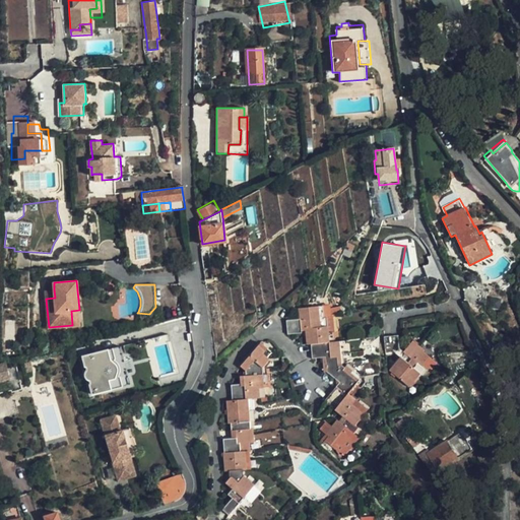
[(54,289),(46,290),(46,299),(55,298),(54,289)]
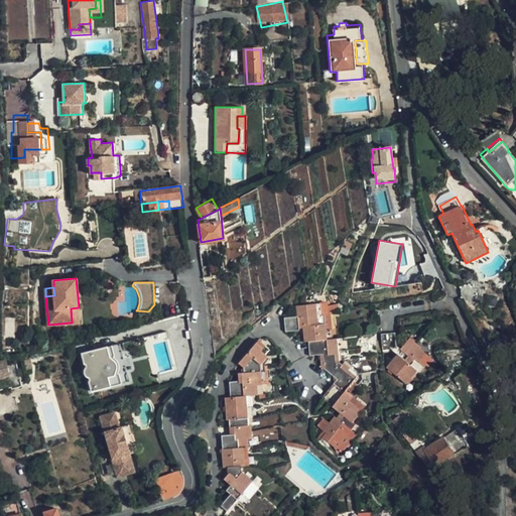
[(320,301),(295,303),(296,315),(284,316),(285,330),(299,329),(298,327),(303,327),(305,342),(308,341),(310,354),(320,353),(323,367),(326,367),(339,377),(325,395),(346,412),(352,416),(356,419),(364,409),(353,401),(357,395),(349,389),(359,375),(351,369),(343,363),(344,360),(342,360),(339,338),(329,339),(325,312),(321,312),(320,301)]
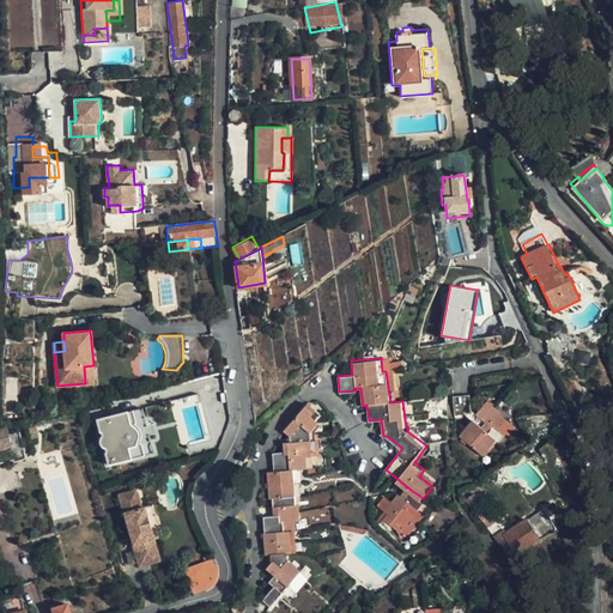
[(301,362),(303,381),(314,371),(313,360),(301,362)]
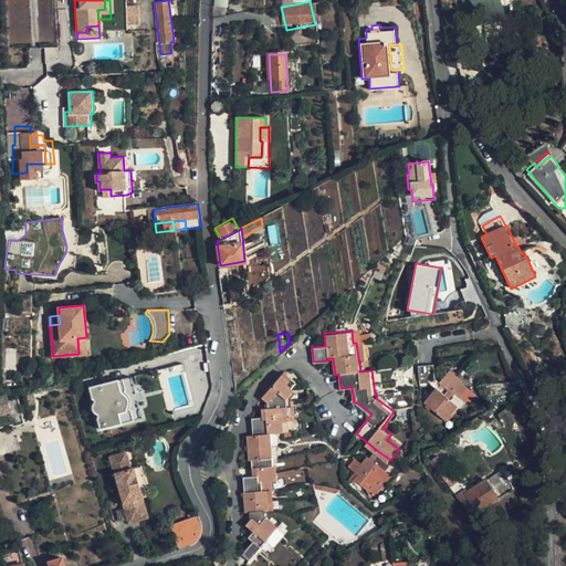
[(87,354),(86,337),(77,338),(79,354),(87,354)]
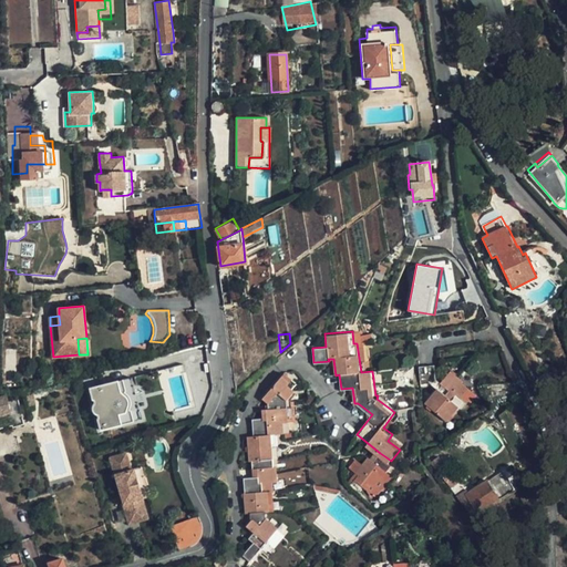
[(435,362),(420,364),(422,382),(432,381),(437,375),(435,362)]
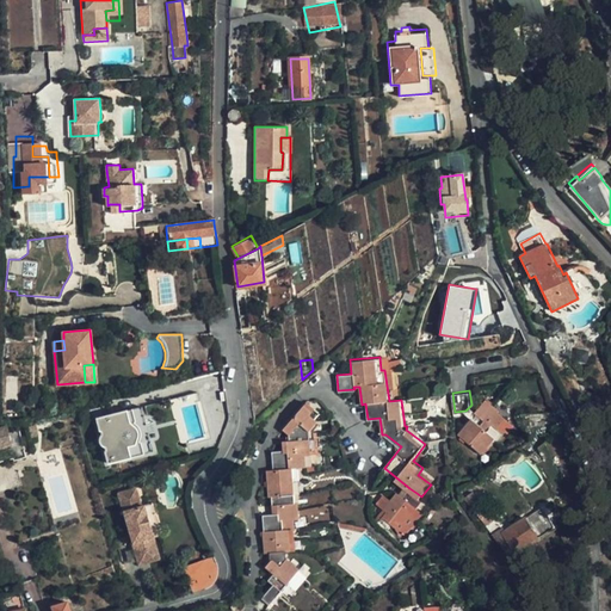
[(511,414),(486,395),(476,408),(471,414),(460,432),(483,450),(511,414)]
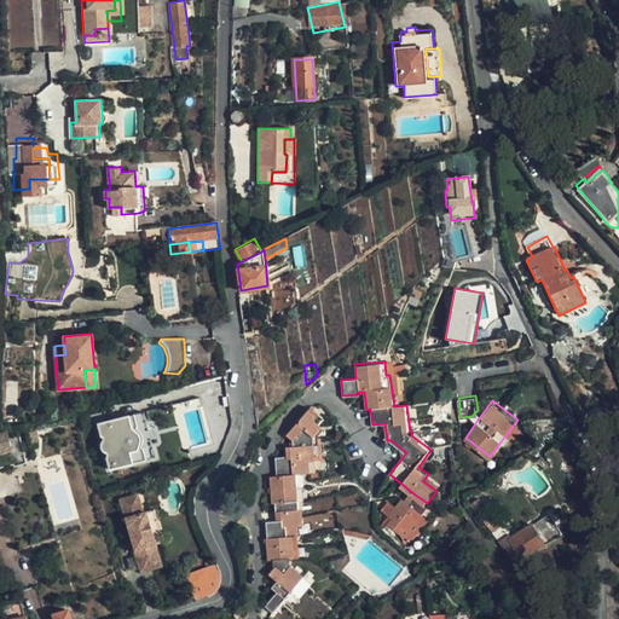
[(308,406),(305,411),(314,418),(318,414),(308,406)]
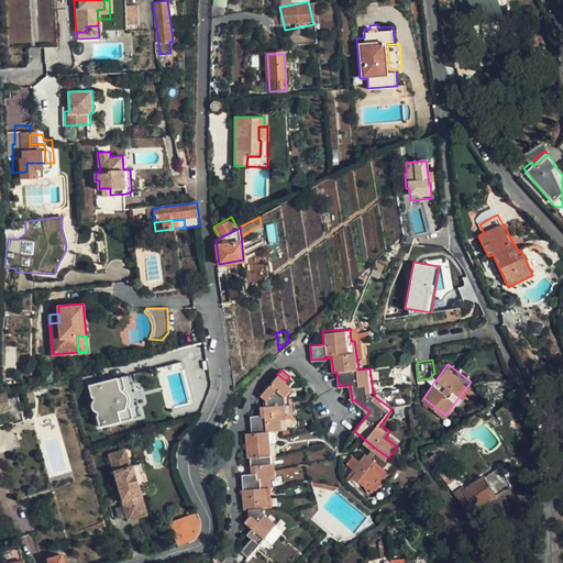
[(434,373),(429,378),(434,382),(439,376),(434,373)]
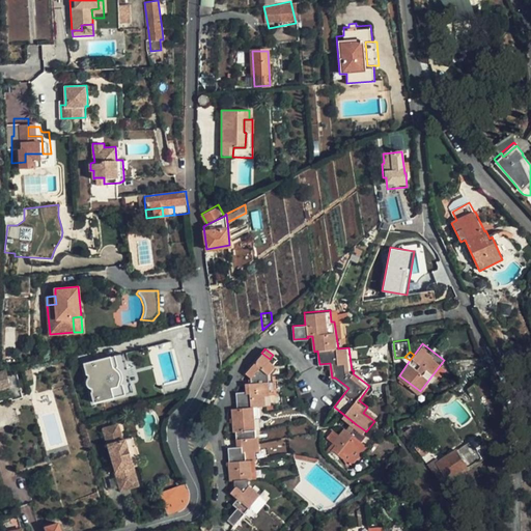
[(233,495),(238,499),(259,493),(260,493),(252,486),(251,479),(255,479),(254,460),(258,459),(258,453),(261,452),(260,438),(258,438),(254,408),(259,408),(267,408),(266,396),(271,395),(271,393),(269,373),(275,366),(273,365),(268,361),(270,359),(261,353),(245,375),(251,380),(247,385),(248,393),(236,394),(238,409),(232,410),(234,432),(238,432),(239,447),(230,448),(233,482),(238,481),(239,488),(233,495)]
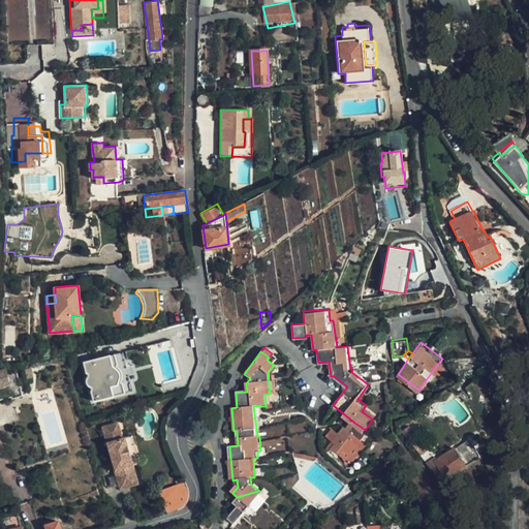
[(115,353),(110,354),(113,365),(114,366),(115,367),(117,369),(118,371),(119,373),(119,376),(119,377),(119,380),(118,383),(117,384),(112,385),(114,395),(122,392),(120,383),(120,382),(120,381),(121,380),(121,379),(122,378),(122,377),(122,375),(122,374),(121,373),(121,372),(121,371),(120,370),(120,369),(120,368),(119,367),(118,366),(117,365),(115,353)]
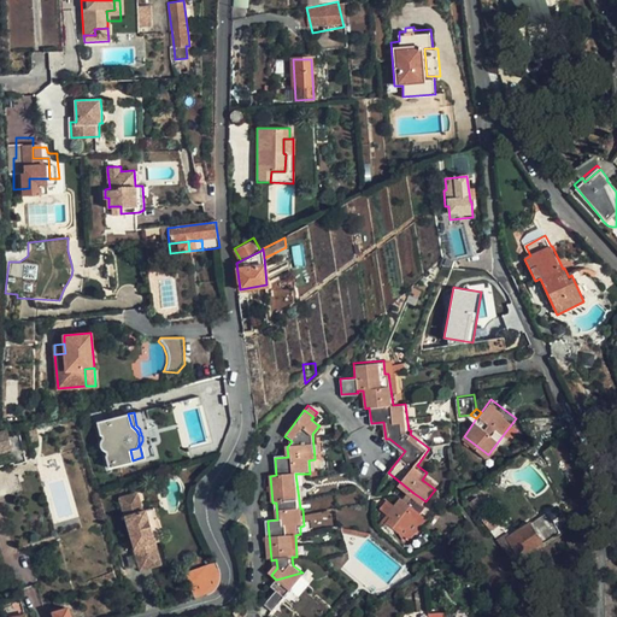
[(317,412),(313,417),(311,419),(317,424),(323,416),(317,412)]
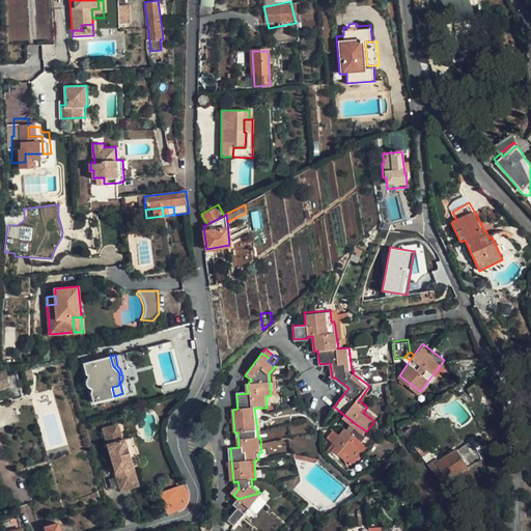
[(113,366),(110,356),(89,362),(84,363),(85,366),(87,373),(89,374),(89,378),(88,379),(87,381),(87,382),(87,383),(88,384),(88,385),(89,386),(90,386),(90,387),(91,387),(92,387),(93,390),(92,391),(94,401),(114,396),(112,387),(117,386),(118,385),(119,382),(119,379),(119,378),(119,374),(118,372),(117,370),(115,368),(114,367),(113,366)]
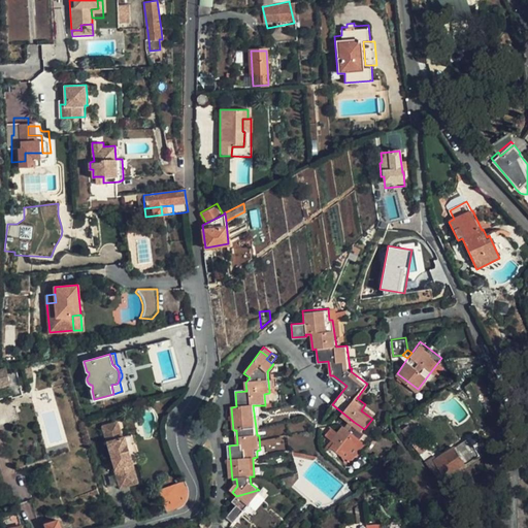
[(449,358),(455,368),(473,365),(473,356),(449,358)]
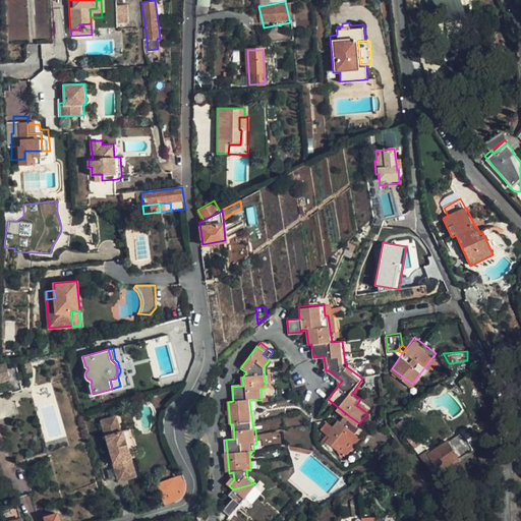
[(30,361),(21,364),(24,372),(32,370),(30,361)]
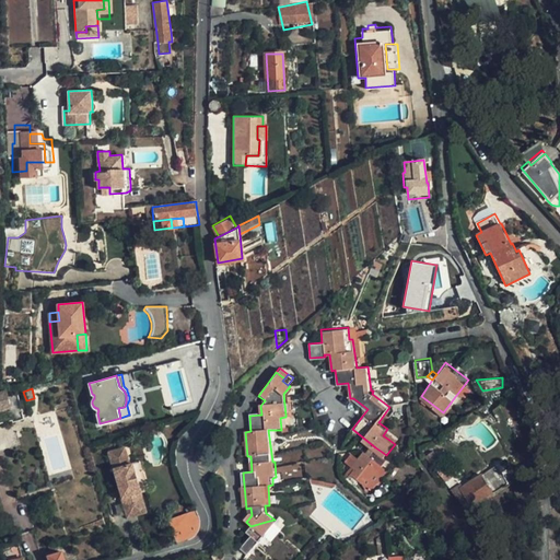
[(383,398),(373,391),(372,394),(381,400),(383,398)]
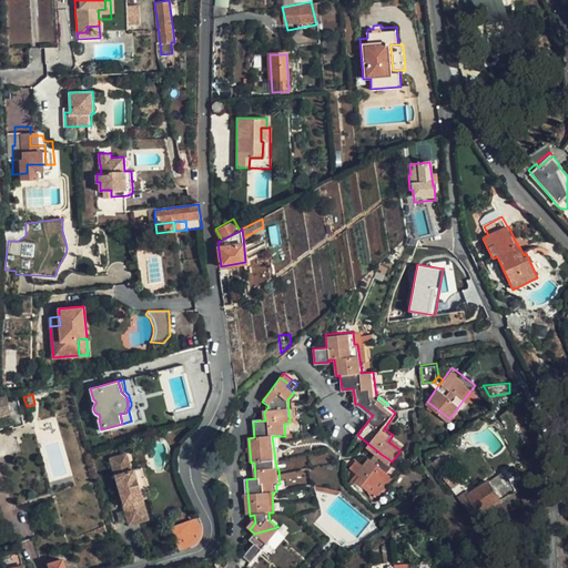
[(0,427),(12,424),(9,412),(4,397),(0,397),(0,427)]
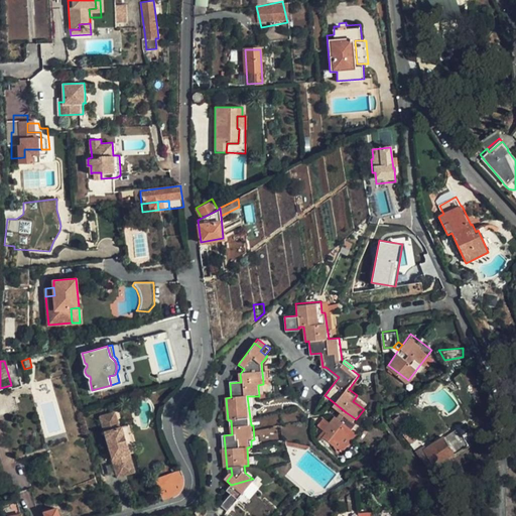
[(400,411),(392,416),(393,417),(405,433),(416,448),(433,472),(439,467),(438,464),(472,443),(461,426),(447,435),(447,434),(428,447),(408,418),(406,420),(400,411)]
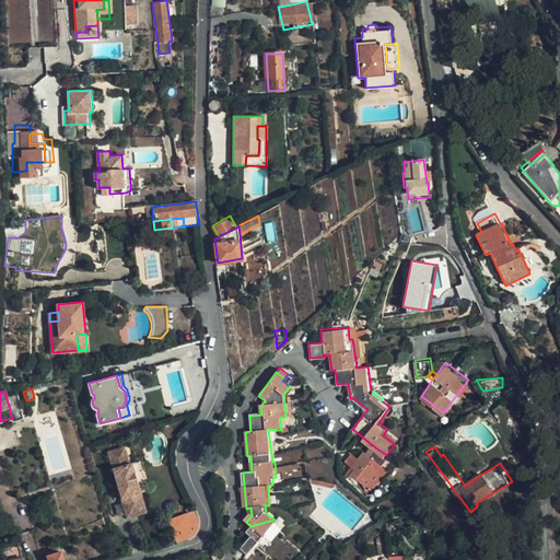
[(127,515),(136,513),(132,505),(144,502),(141,490),(142,490),(133,461),(128,462),(125,447),(108,452),(127,515)]
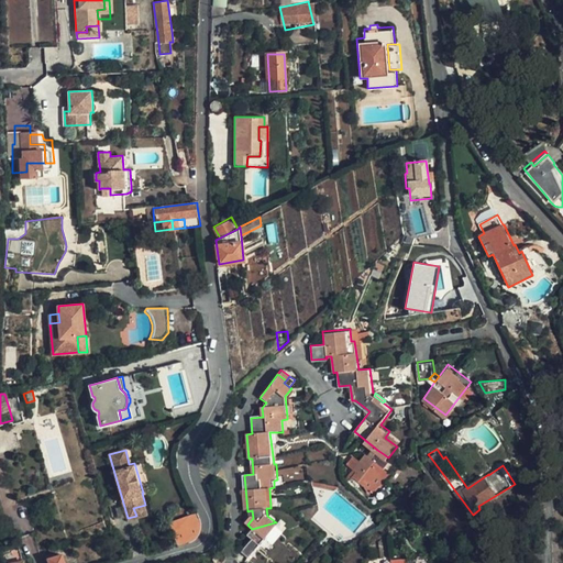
[(373,456),(378,461),(384,454),(377,450),(373,456)]
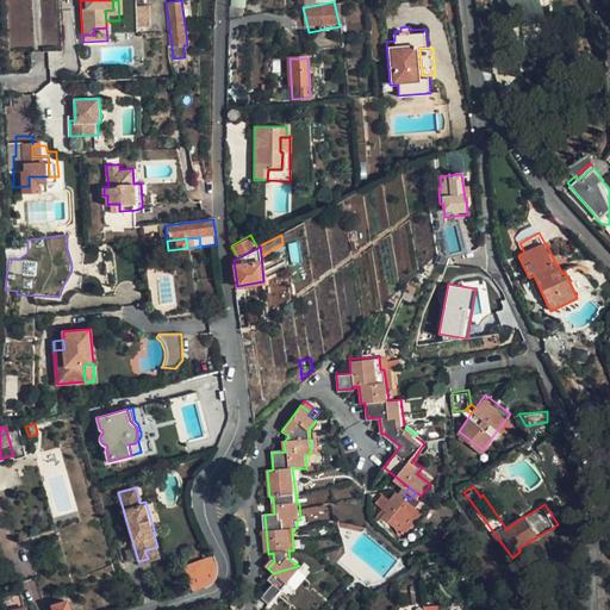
[(396,526),(397,528),(403,526),(422,512),(424,510),(410,499),(404,495),(398,490),(385,508),(387,509),(383,515),(396,526)]
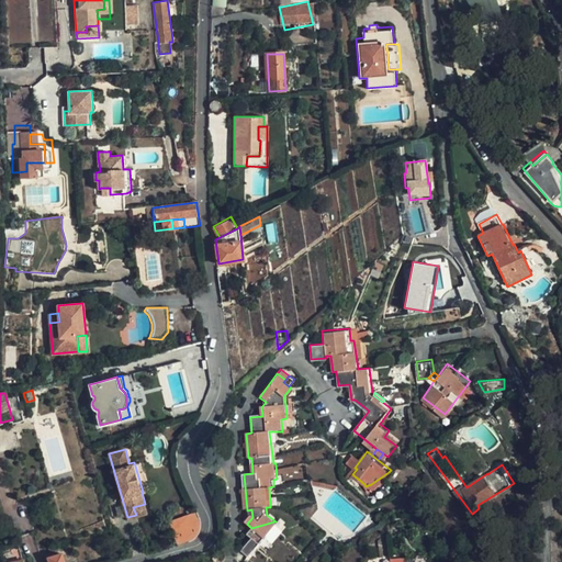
[(142,460),(134,462),(143,492),(150,490),(142,460)]
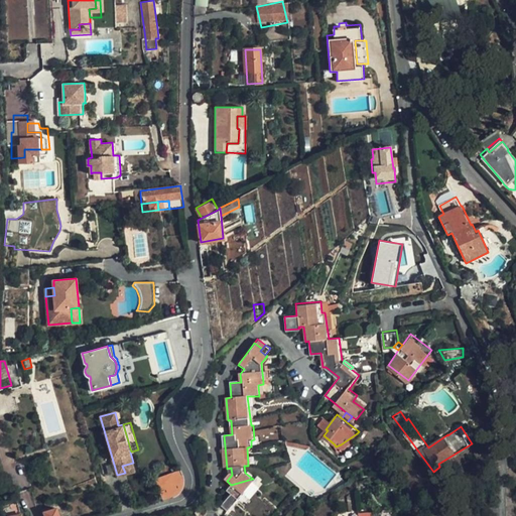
[(341,444),(336,446),(338,449),(345,448),(357,433),(341,444)]
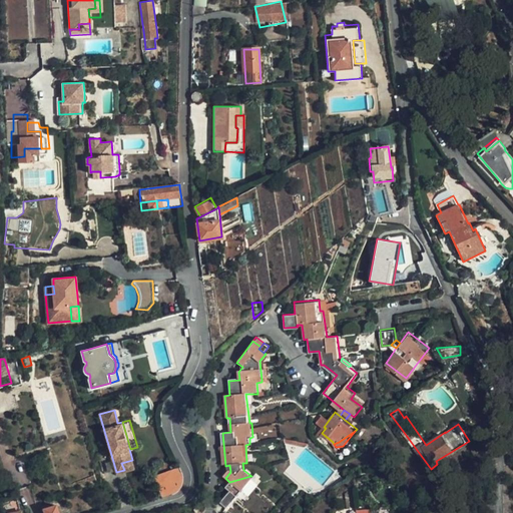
[(121,463),(124,470),(134,467),(132,460),(121,463)]
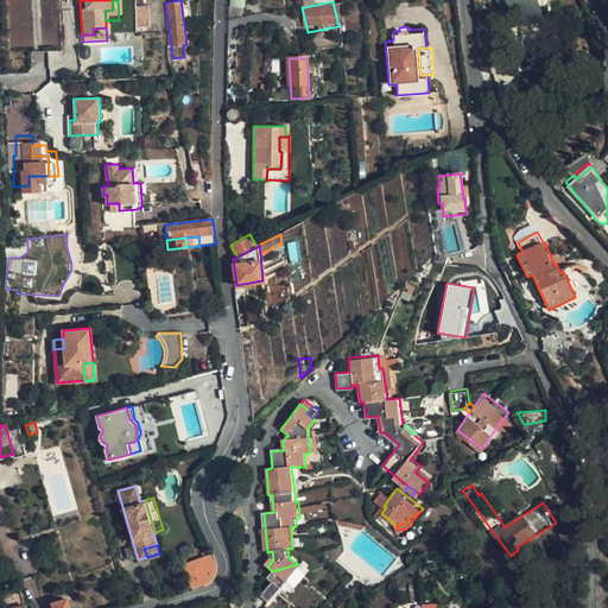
[(214,561),(211,555),(183,565),(183,567),(192,589),(206,586),(208,584),(210,582),(211,581),(214,578),(215,576),(216,572),(216,570),(216,568),(215,564),(214,561)]
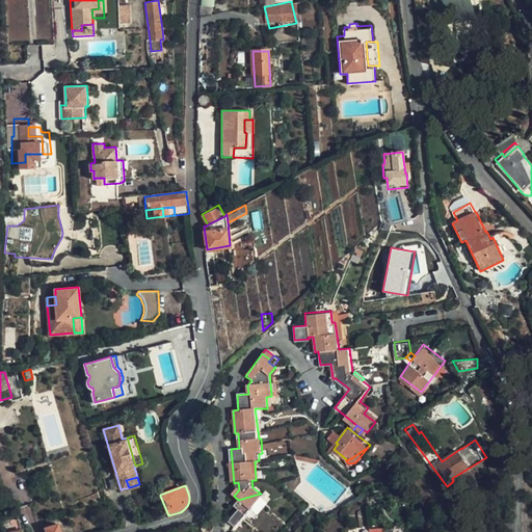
[(264,497),(260,494),(238,500),(241,503),(237,508),(242,511),(233,523),(239,528),(264,497)]
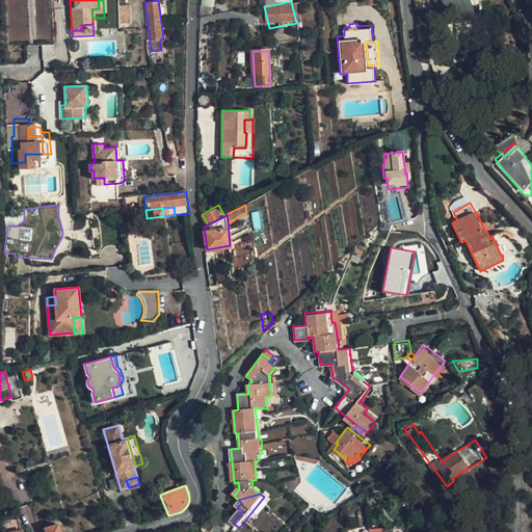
[(0,519),(3,531),(21,531),(20,528),(15,513),(0,517),(0,519)]
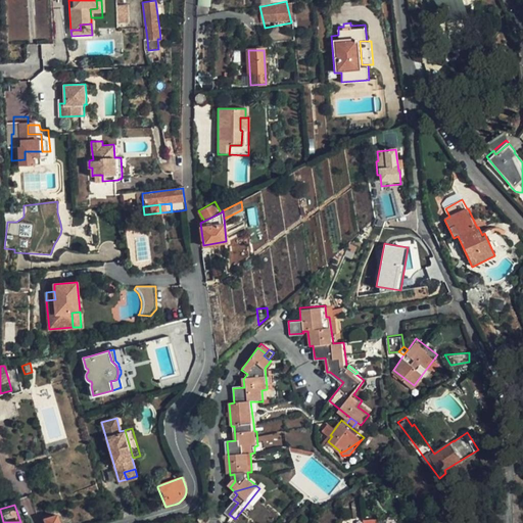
[(46,522),(59,522),(56,514),(45,518),(46,522)]
